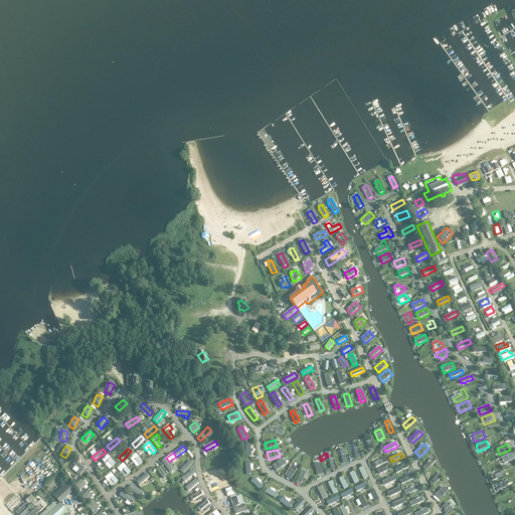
[(136,454),(130,459),(133,463),(136,460),(140,465),(143,463),(136,454)]
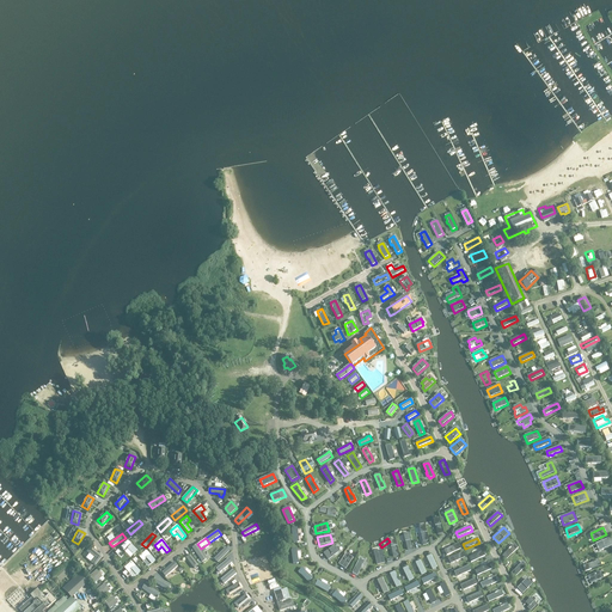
[(611,546),(607,539),(595,544),(598,548),(597,548),(598,550),(599,551),(611,546)]
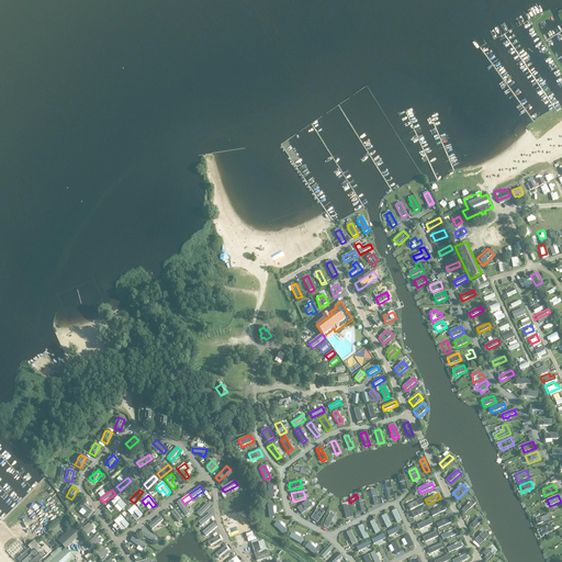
[(117,498),(113,501),(123,510),(127,506),(117,498)]
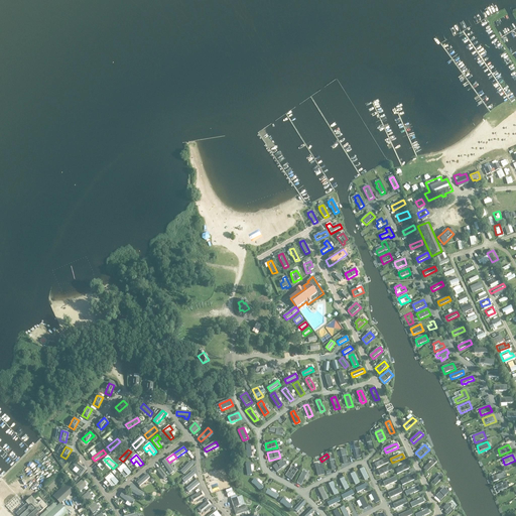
[(388,464),(386,459),(376,464),(378,468),(388,464)]
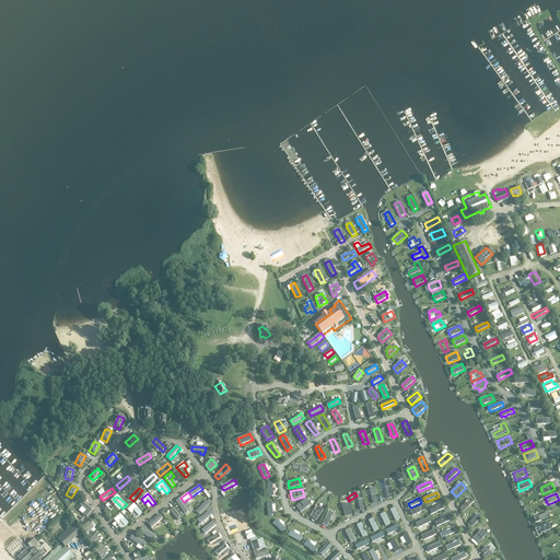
[(181,499),(176,502),(185,515),(189,512),(181,499)]
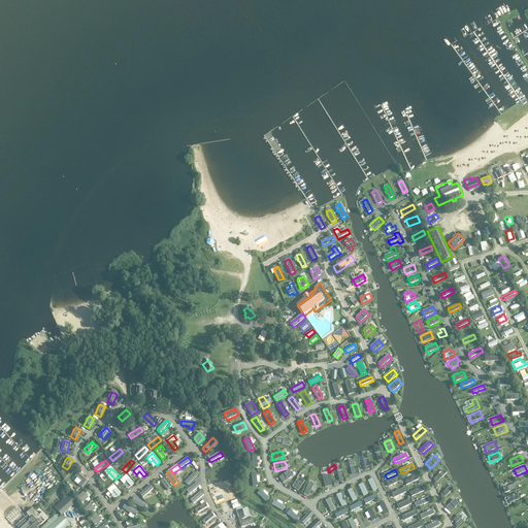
[(433,480),(437,483),(447,473),(443,470),(433,480)]
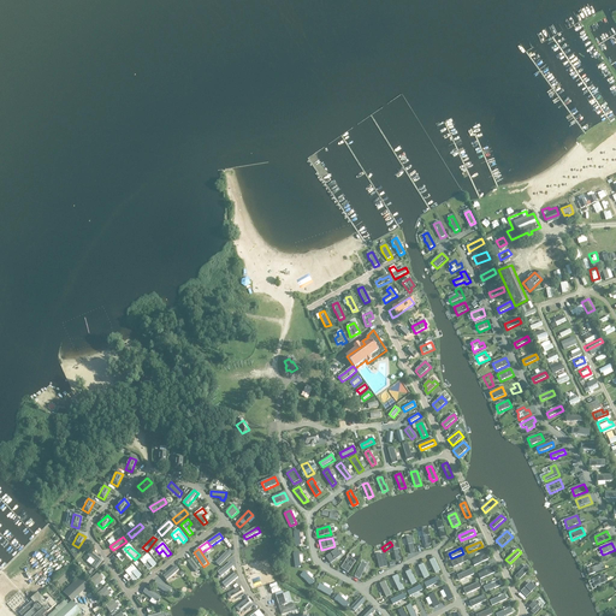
[(342,556),(337,550),(326,557),(330,563),(342,556)]
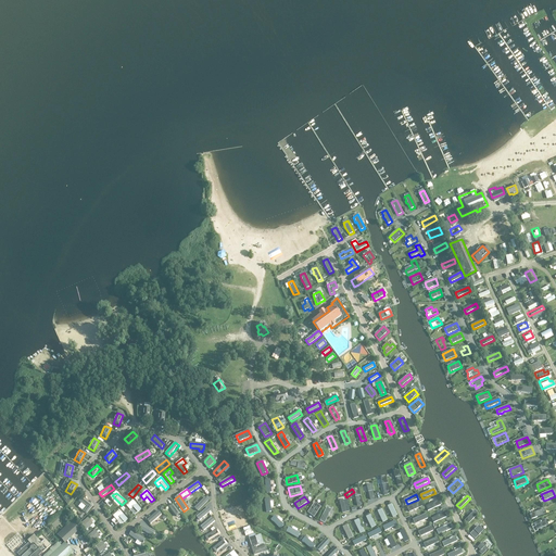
[(89,510),(92,506),(81,497),(78,502),(89,510)]
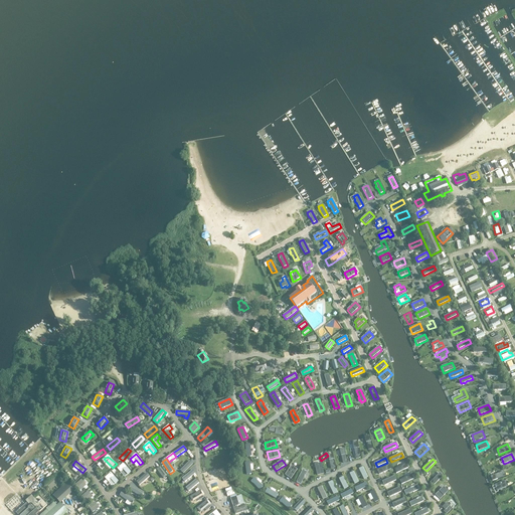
[(190,462),(180,471),(183,474),(193,465),(190,462)]
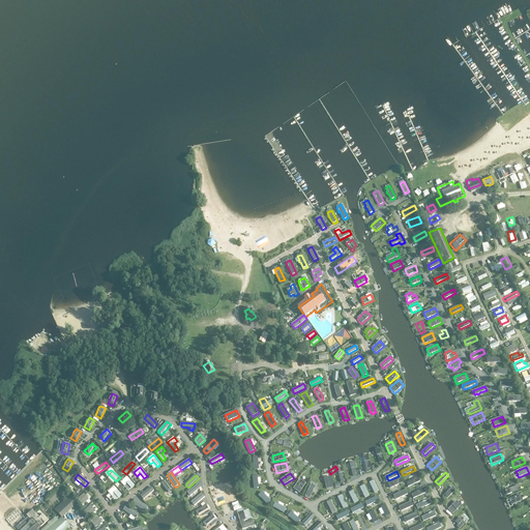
[(126,476),(122,480),(129,491),(135,487),(126,476)]
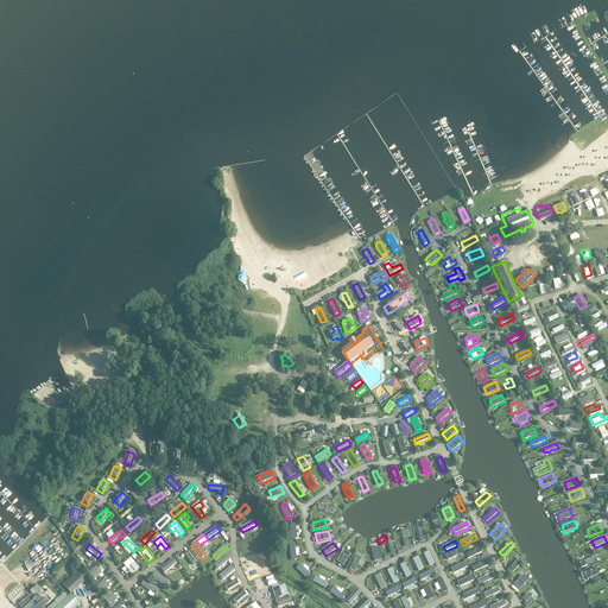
[(380,546),(372,549),(374,562),(382,559),(380,546)]
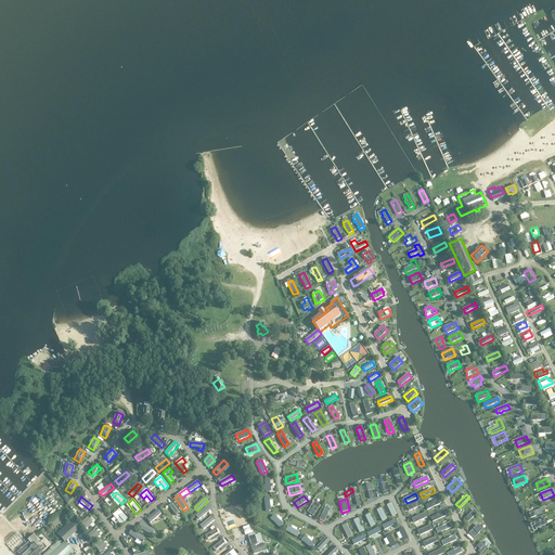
[(438,501),(426,506),(427,511),(440,504),(438,501)]
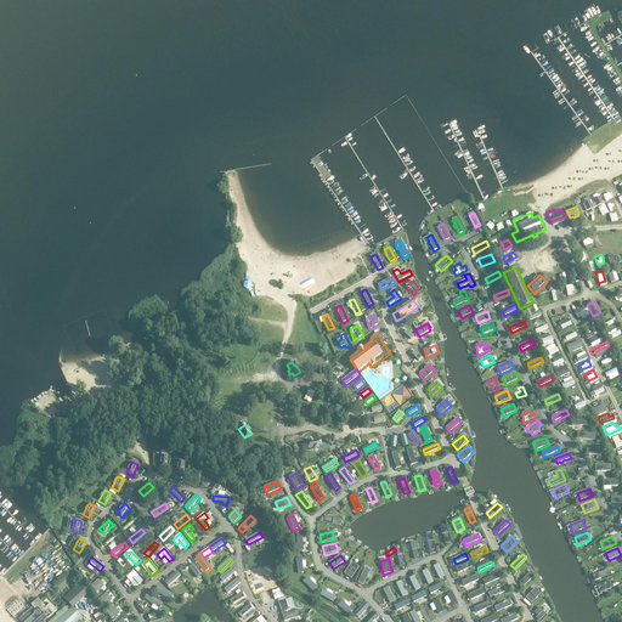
[(352,563),(344,574),(351,578),(360,567),(352,563)]
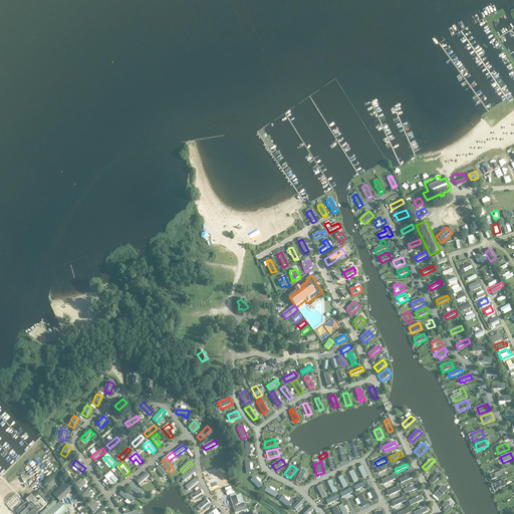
[(388,465),(376,470),(378,473),(390,468),(388,465)]
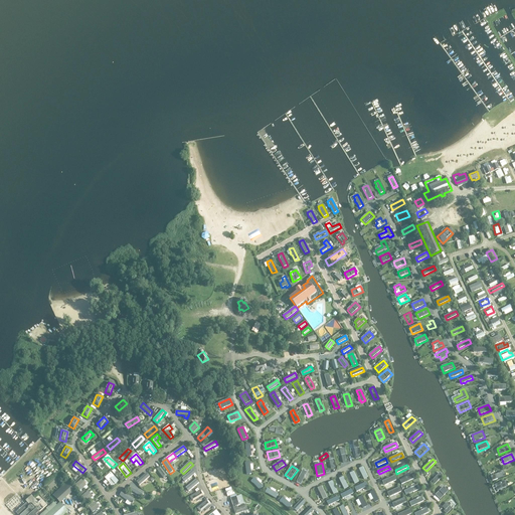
[(160,467),(156,470),(163,479),(167,476),(160,467)]
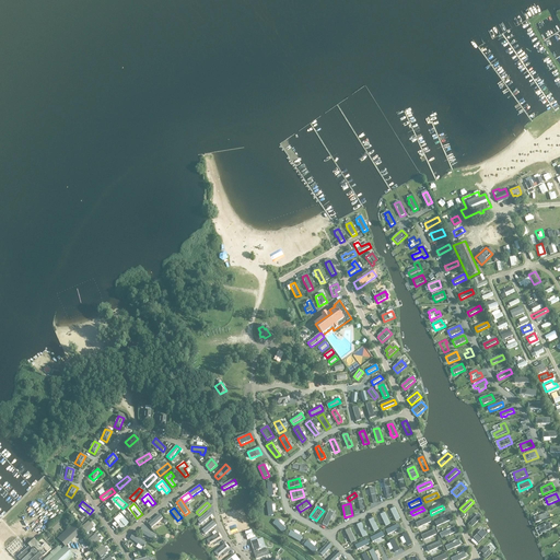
[(395,509),(389,511),(395,523),(400,521),(395,509)]
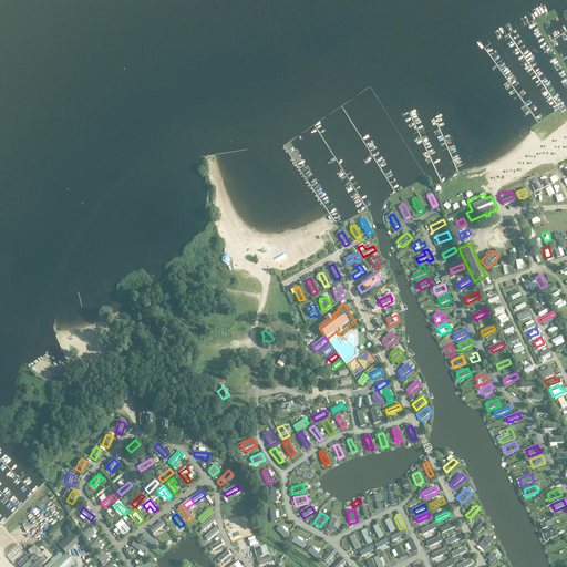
[(212,518),(200,527),(204,531),(215,522),(212,518)]
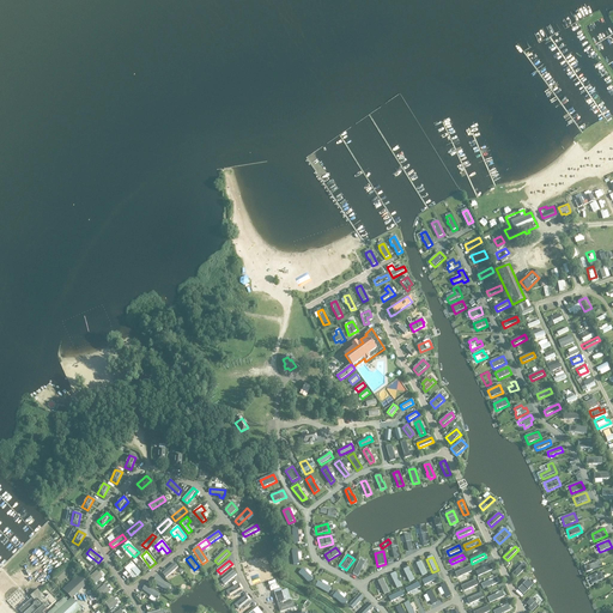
[(360,560),(353,575),(358,577),(362,569),(363,569),(364,566),(363,566),(365,563),(360,560)]
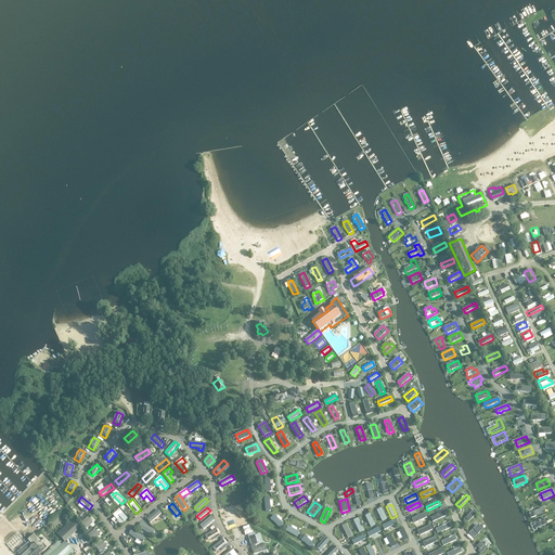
[(536,516),(544,513),(543,508),(528,514),(530,519),(536,517),(536,516)]
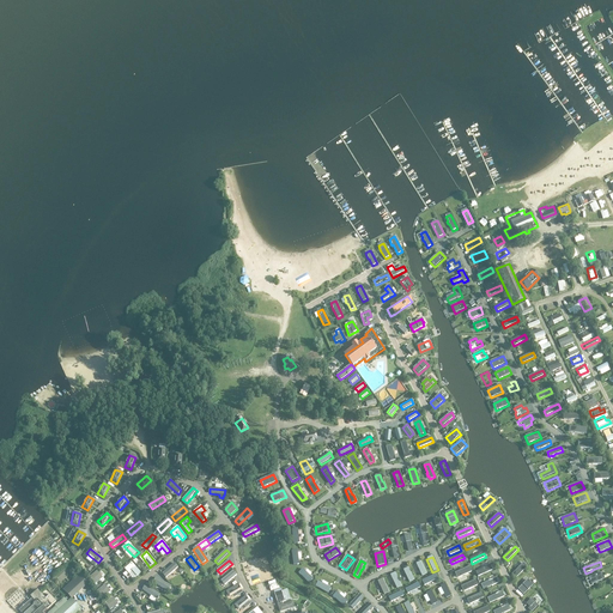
[(132,563),(127,568),(135,580),(141,574),(132,563)]
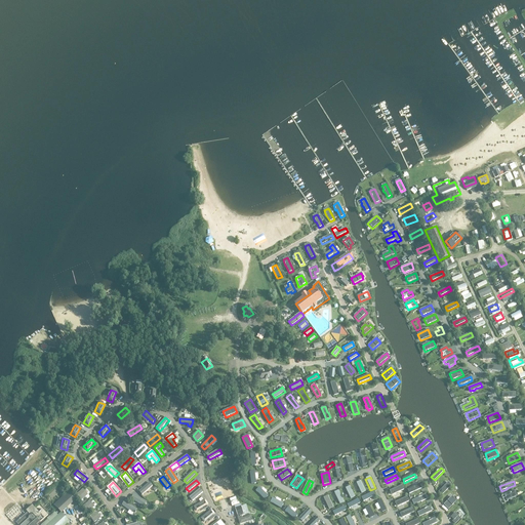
[(150,482),(139,491),(143,495),(153,486),(150,482)]
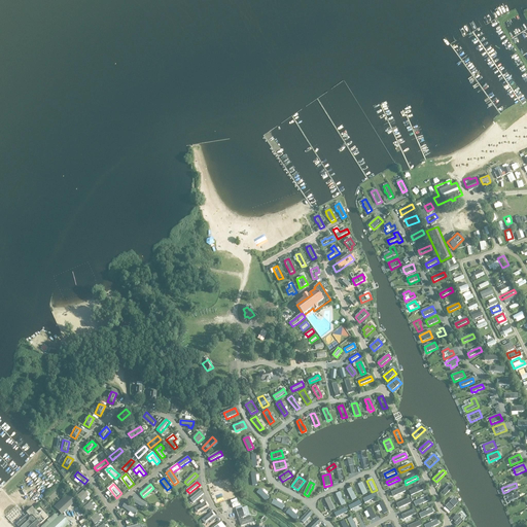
[(361,484),(357,486),(362,496),(366,494),(361,484)]
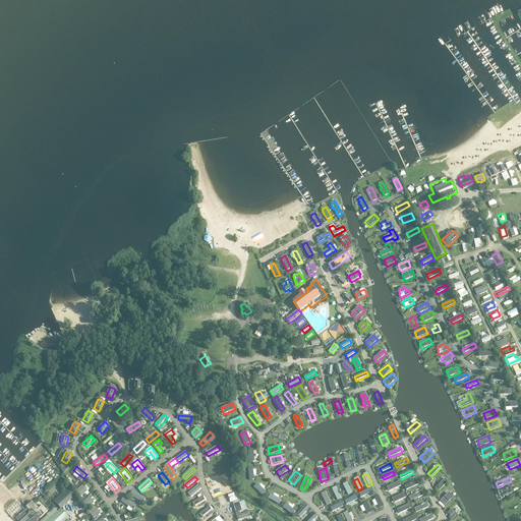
[(435,488),(438,491),(448,482),(444,479),(435,488)]
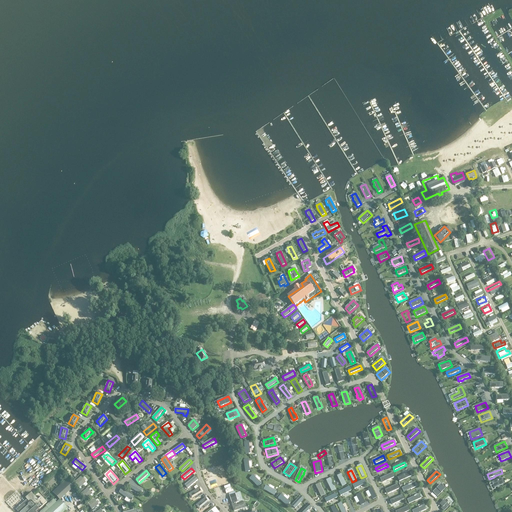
[(410,473),(398,478),(400,482),(412,477),(410,473)]
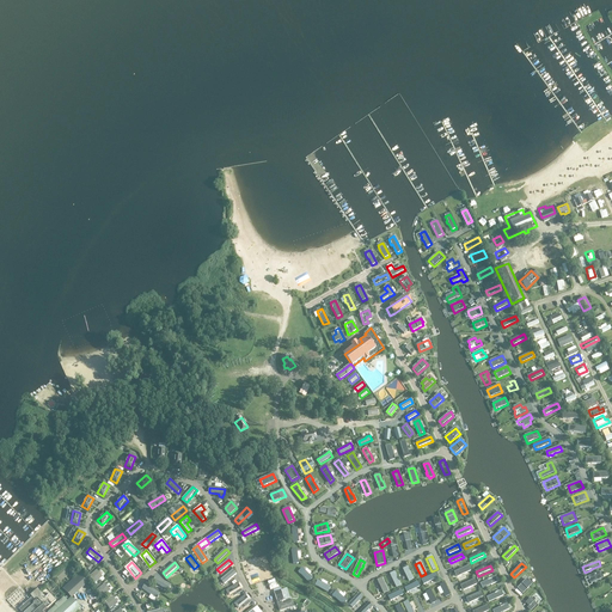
[(471,571),(469,567),(456,573),(458,576),(471,571)]
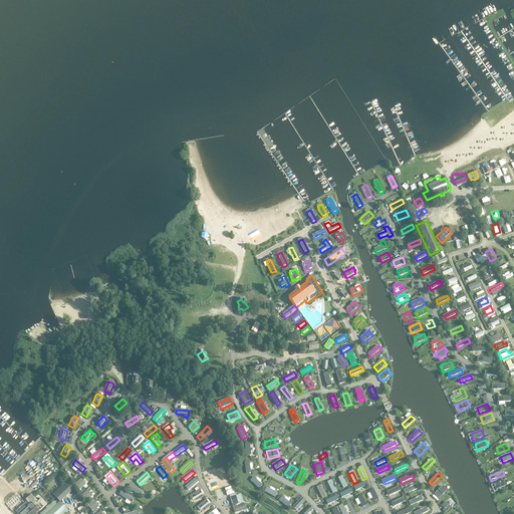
[(51,489),(57,483),(56,481),(57,480),(54,477),(46,485),(51,489)]
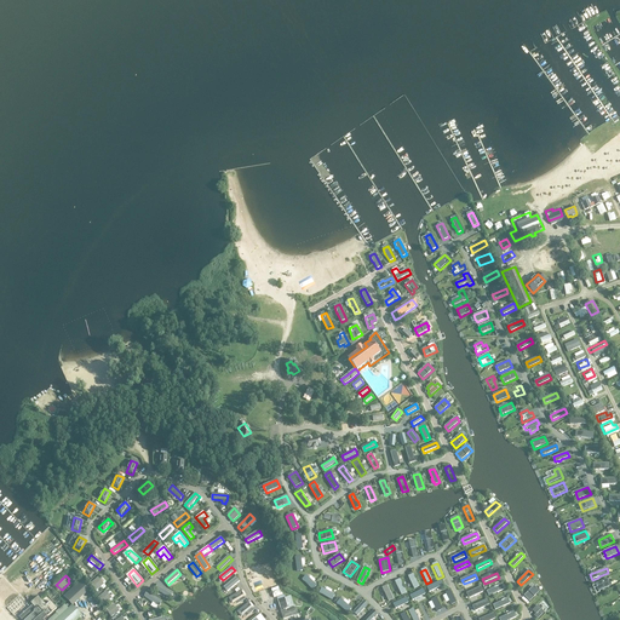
[(306,575),(302,580),(313,590),(316,586),(306,575)]
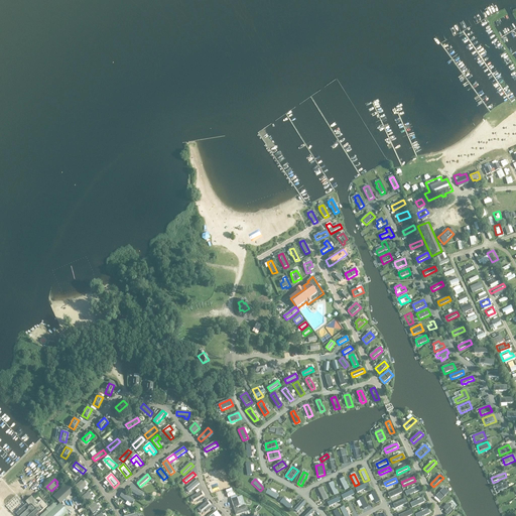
[(344,479),(339,481),(344,491),(349,489),(344,479)]
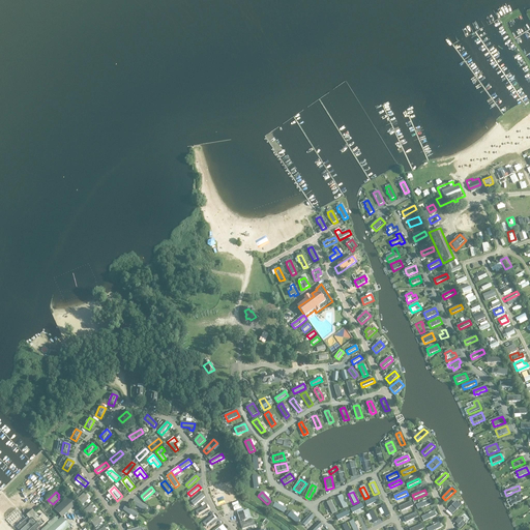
[(84,494),(78,500),(82,505),(88,500),(84,494)]
